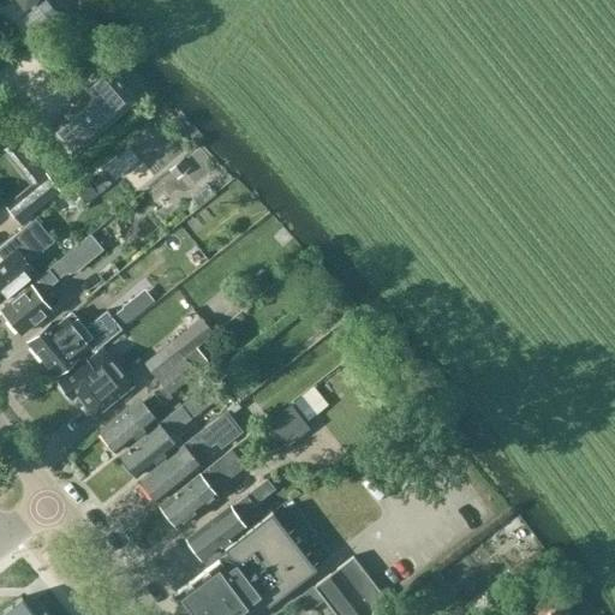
[(17,0),(25,11),(37,0),(17,0)]
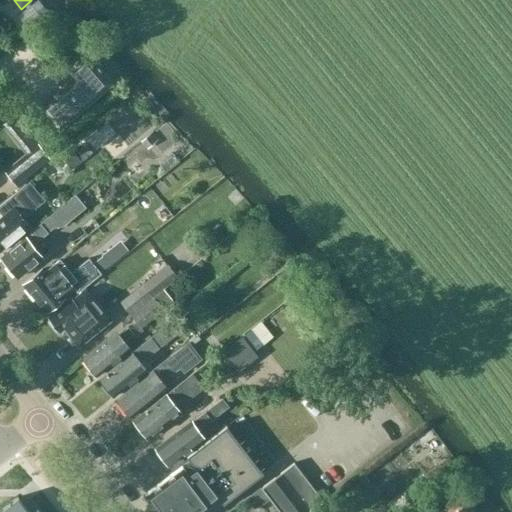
[(58,131),(112,84),(85,53),(66,71),(72,78),(38,108),(58,131)]
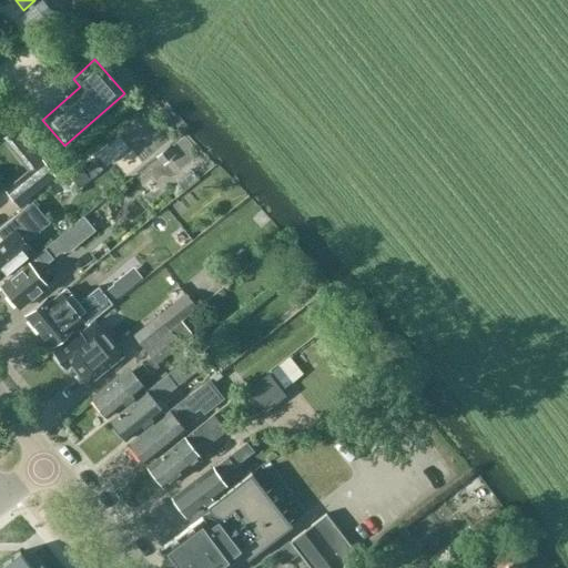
[(156,158),(161,162),(172,153),(168,148),(156,158)]
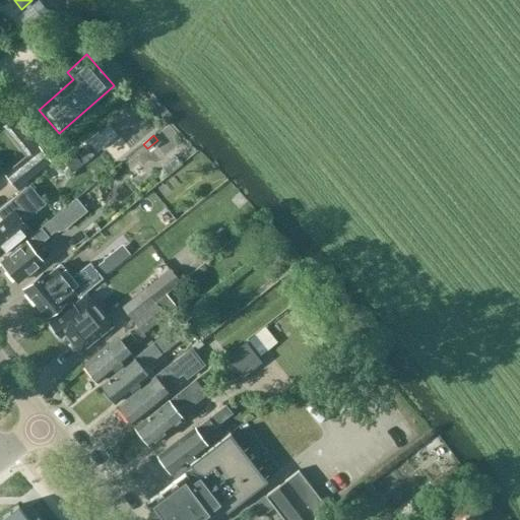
[(27,155),(5,174),(20,191),(54,163),(40,145),(33,137),(20,147),(27,155)]
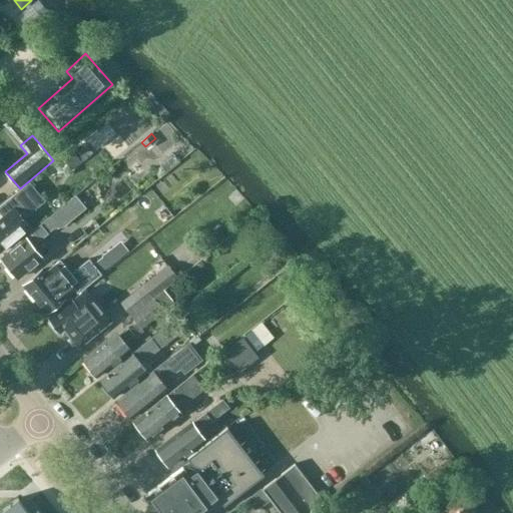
[(92,149),(103,157),(112,146),(101,137),(92,149)]
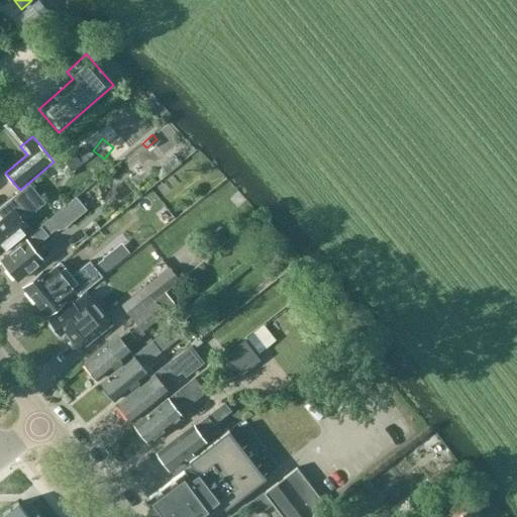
[(87,146),(75,156),(81,165),(93,154),(87,146)]
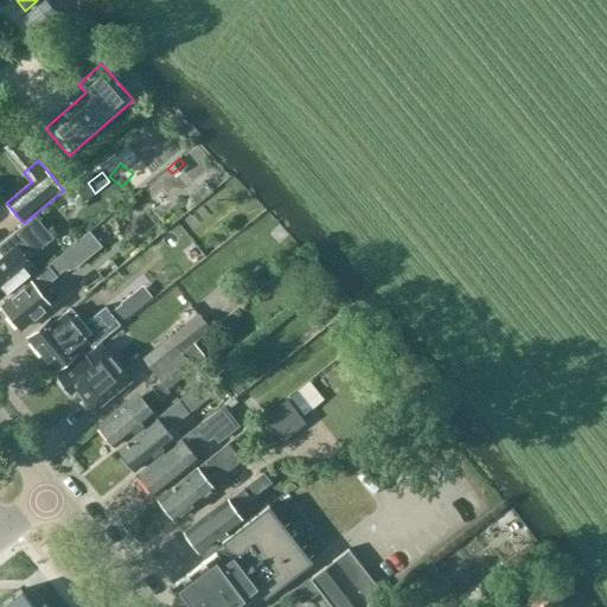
[(88,183),(83,177),(72,185),(85,200),(95,193),(88,183)]
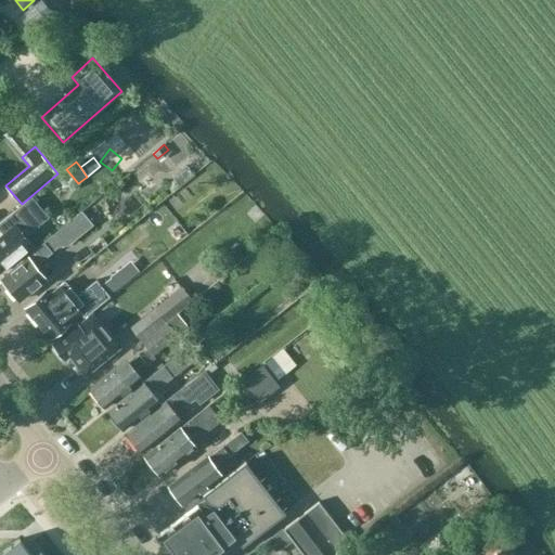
[(33,246),(25,236),(49,217),(31,196),(0,222),(0,230),(3,235),(0,236),(0,270),(1,272),(33,246)]
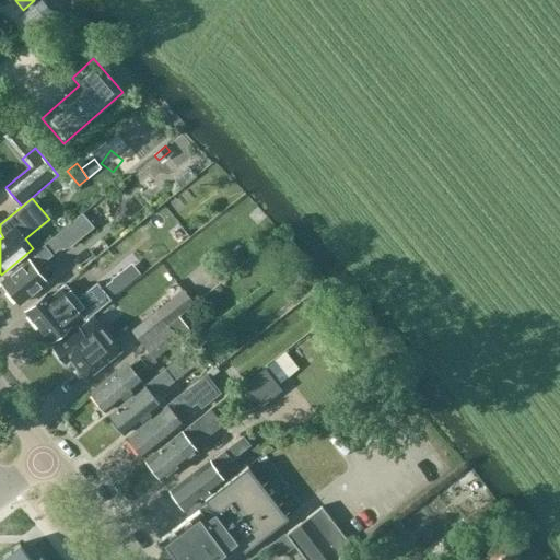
[(35,268),(45,260),(59,249),(70,247),(94,226),(82,212),(45,244),(46,246),(38,252),(2,282),(20,303),(46,281),(35,268)]
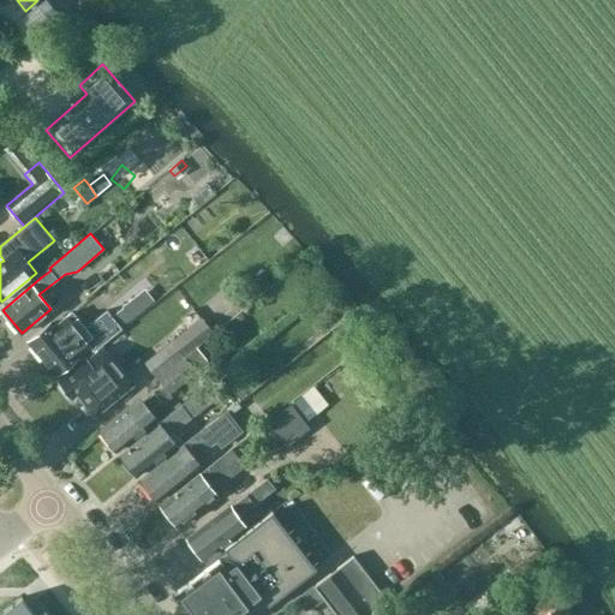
[(112,316),(107,309),(87,326),(73,310),(53,327),(48,321),(25,338),(55,375),(77,358),(77,357),(89,346),(94,352),(124,327),(156,302),(145,288),(112,316)]
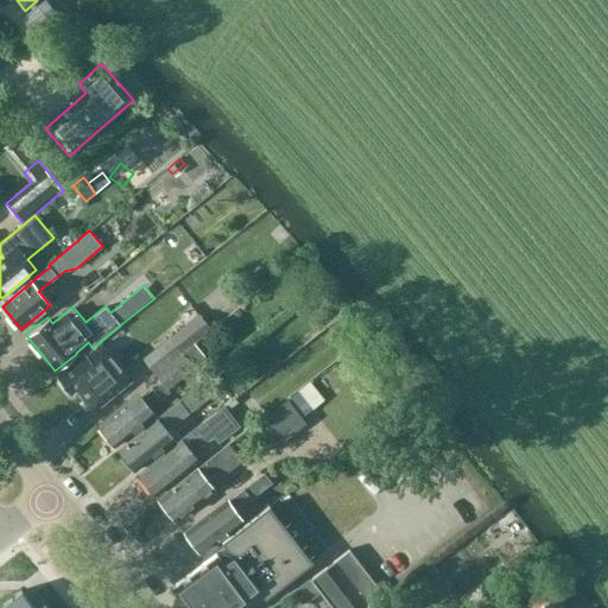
[(200,312),(143,356),(154,373),(211,329),(200,312)]
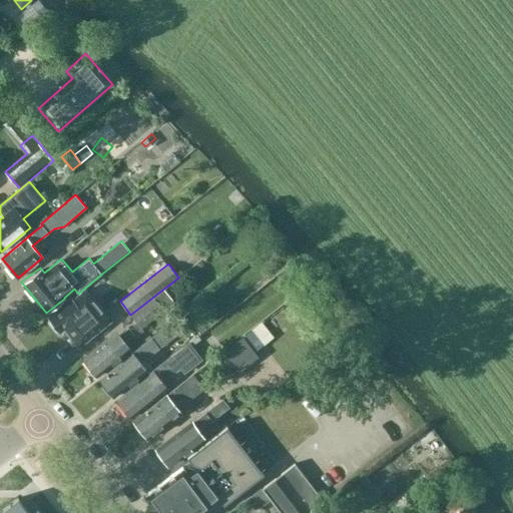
[(71,299),(49,317),(61,332),(64,330),(78,348),(111,320),(95,299),(86,288),(71,299)]
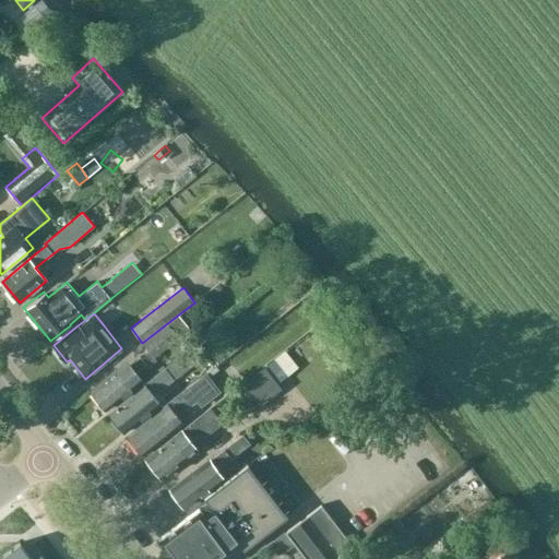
[(168,323),(143,342),(154,356),(178,336),(168,323)]
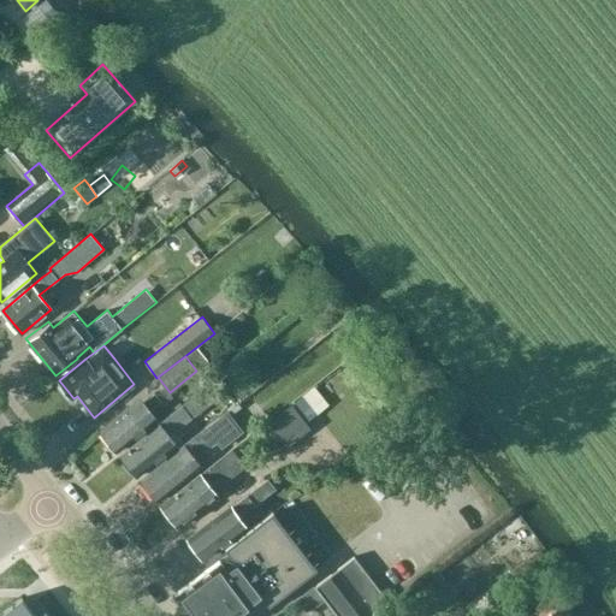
[(148,433),(120,456),(137,477),(177,445),(169,436),(190,418),(208,403),(225,390),(215,377),(197,391),(181,404),(182,407),(159,425),(164,430),(152,438),(148,433)]
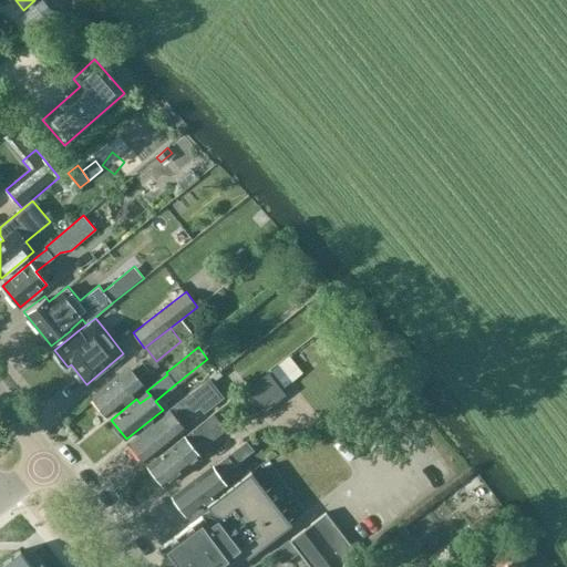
[(144,388),(137,379),(147,370),(151,372),(160,366),(152,357),(144,363),(142,361),(132,370),(130,367),(92,398),(107,416),(144,388)]
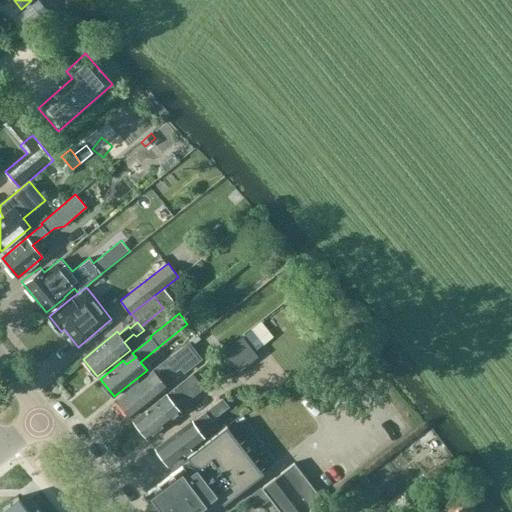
[(196,347),(211,341),(206,328),(191,333),(196,347)]
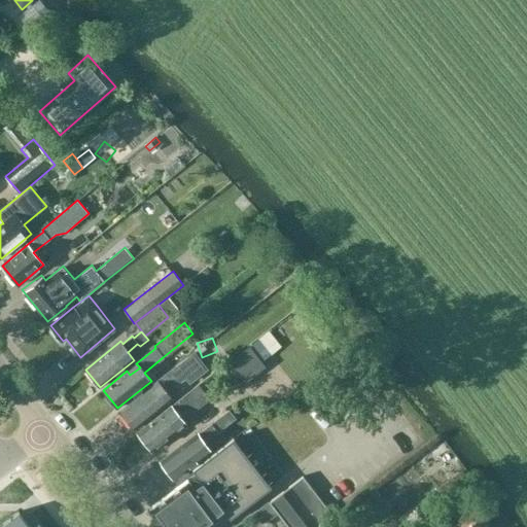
[(265,365),(248,344),(225,361),(243,383),(265,365)]
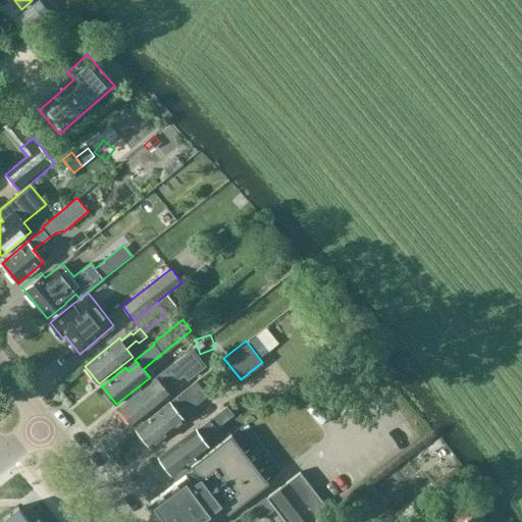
[(119,408),(134,425),(167,399),(161,392),(168,386),(169,386),(184,375),(188,380),(205,366),(191,349),(119,408)]
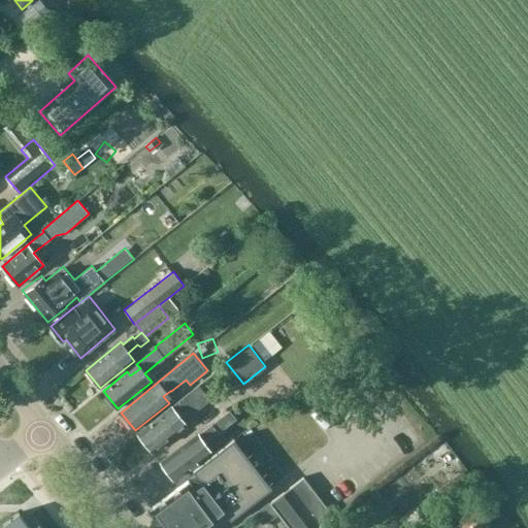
[(187,425),(182,419),(192,410),(194,414),(210,400),(199,385),(194,389),(171,407),(174,411),(165,419),(162,415),(138,433),(153,452),(187,425)]
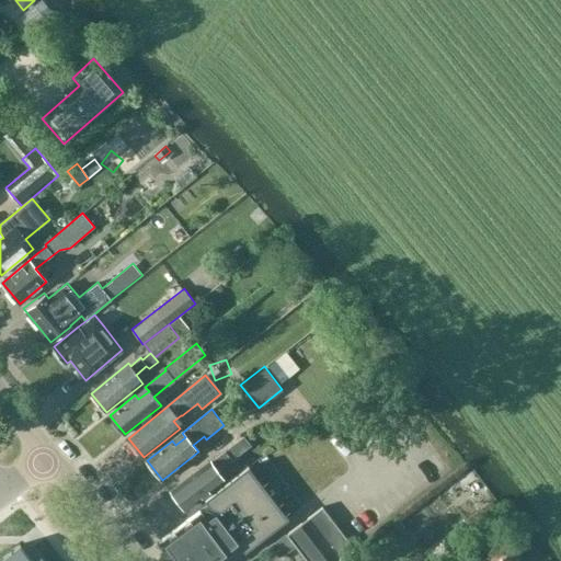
[(184,508),(224,480),(218,471),(232,461),(226,451),(171,491),(173,494),(170,497),(179,507),(182,505),(184,508)]
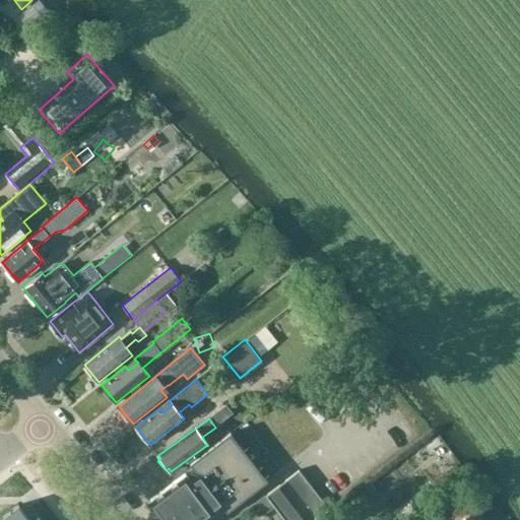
[(226,512),(267,481),(231,433),(190,463),(199,475),(190,481),(185,473),(147,502),(160,519),(201,519),(212,512),(210,508),(218,502),(226,512)]
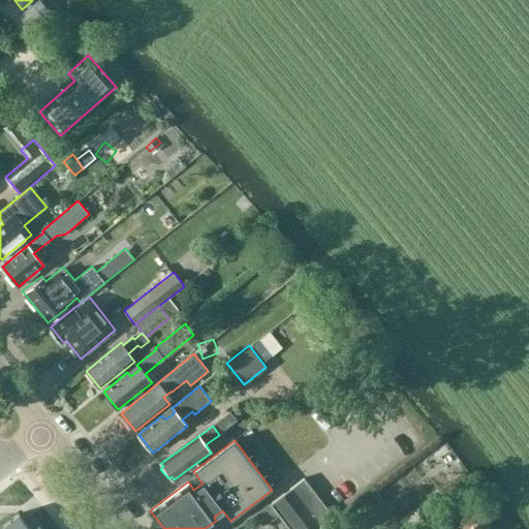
[(287,528),(321,528),(335,520),(304,479),(270,505),(287,528)]
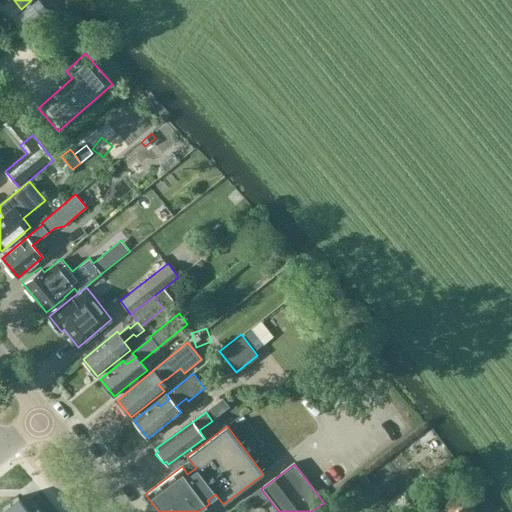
[(29,511),(17,497),(0,510),(0,511),(40,511),(39,511),(29,511)]
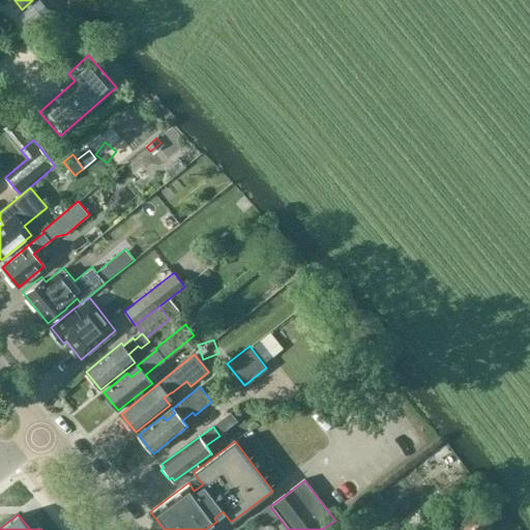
[(492,529),(480,514),(460,529),(492,529)]
